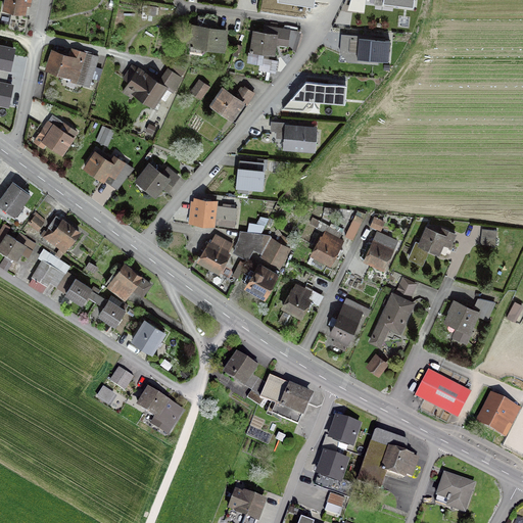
[(4,0),(3,10),(24,14),(25,5),(29,5),(30,0),(4,0)]
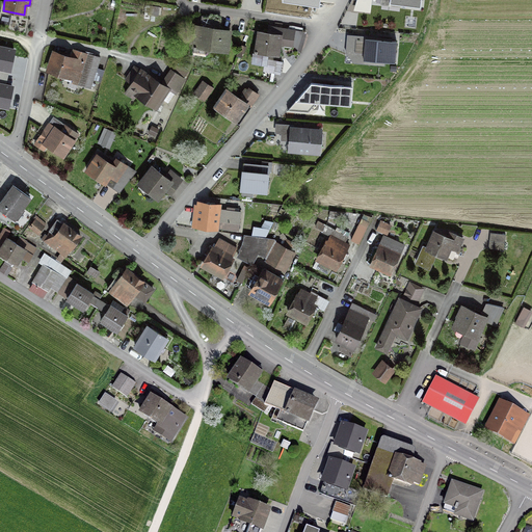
[(421,8),(422,0),(391,0),(390,4),(421,8)]
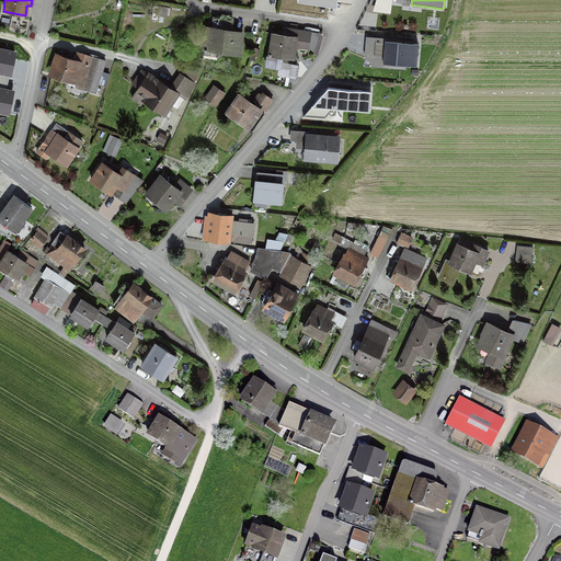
[(238,54),(241,34),(231,33),(231,30),(227,29),(228,21),(213,19),(212,29),(206,29),(203,50),(206,52),(206,49),(217,52),(217,50),(238,54)]
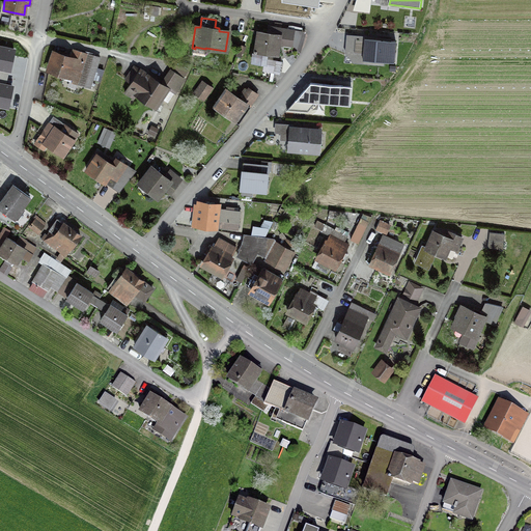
[(278,39),(291,42),(292,30),(273,28),(273,27),(268,26),(266,34),(258,33),(255,51),(253,50),(252,62),(263,64),(266,53),(276,54),(278,39)]
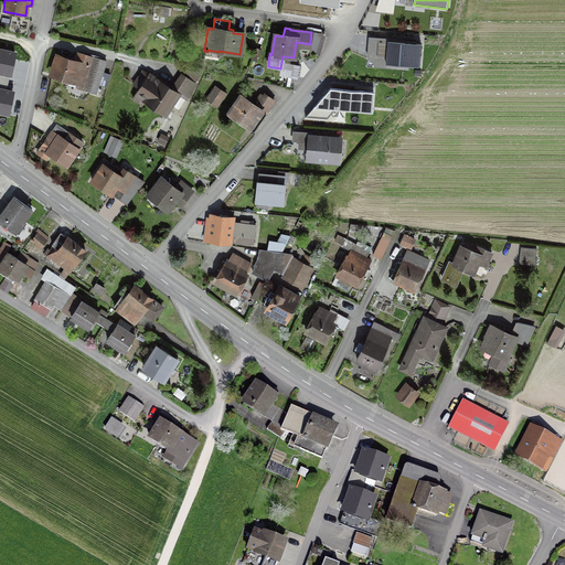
[(418,65),(420,43),(390,41),(388,63),(418,65)]
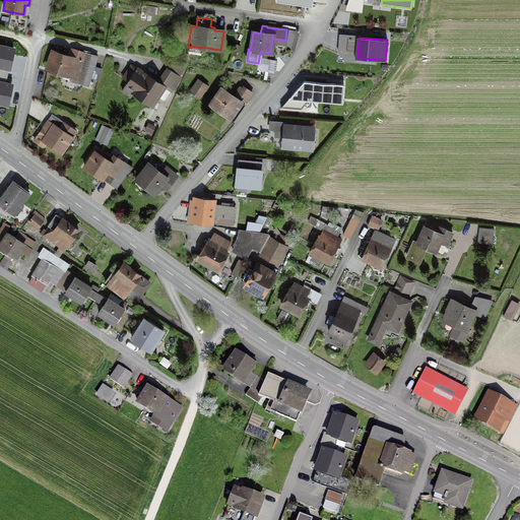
[(14,49),(0,45),(0,66),(11,69),(14,49)]
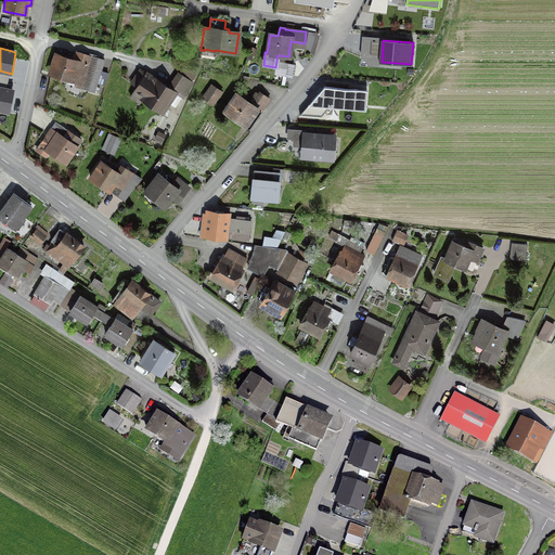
[(103,61),(76,52),(74,61),(53,54),(50,63),(53,64),(50,74),(74,81),(73,85),(93,92),(103,61)]
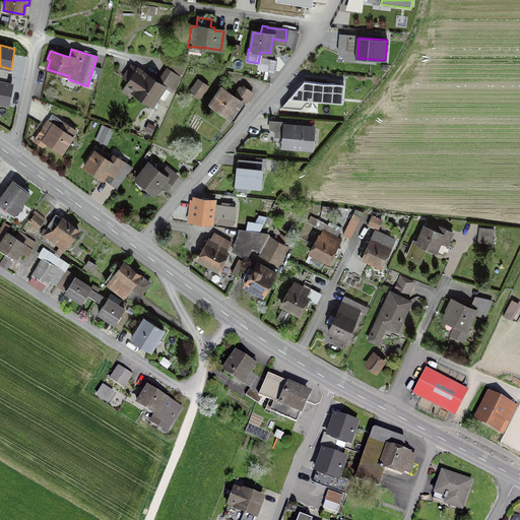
[(170,91),(180,77),(167,69),(157,83),(131,65),(122,78),(128,81),(125,85),(133,91),(132,92),(151,106),(156,96),(164,101),(170,91)]
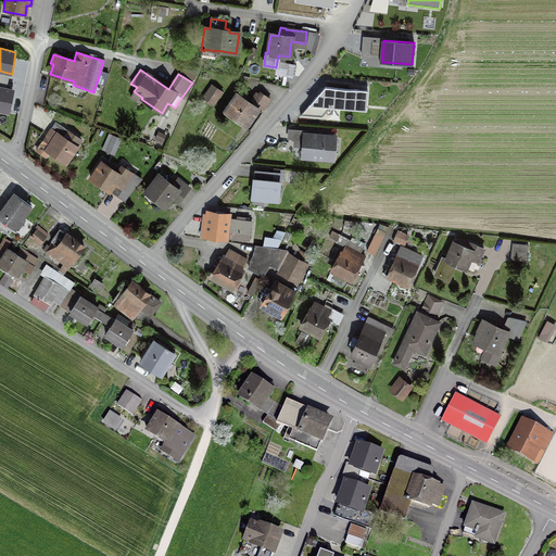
[(203,96),(214,103),(222,93),(211,86),(203,96)]
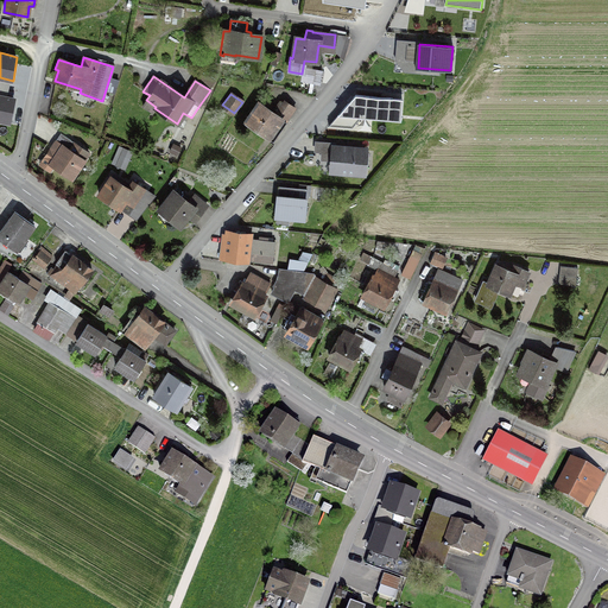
[(14,99),(0,95),(0,119),(11,121),(14,99)]
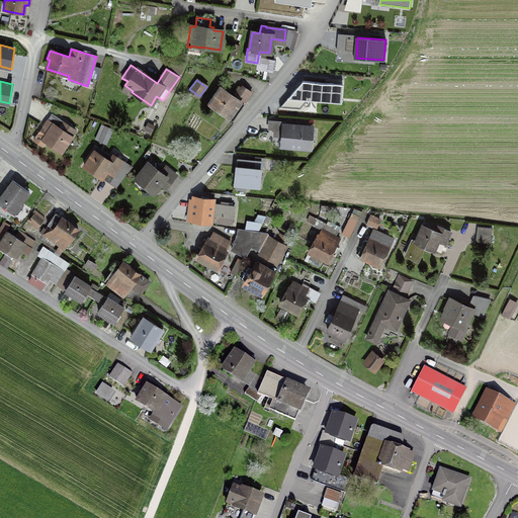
[(342,103),(344,85),(305,82),(280,109),(300,111),(310,100),(342,103)]
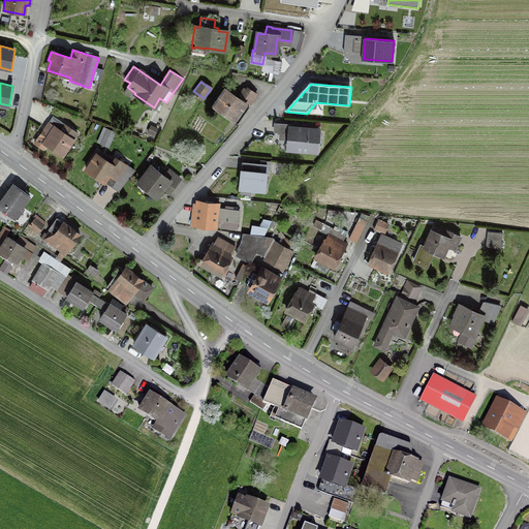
[(215,107),(237,122),(255,94),(247,89),(239,100),(226,91),(215,107)]
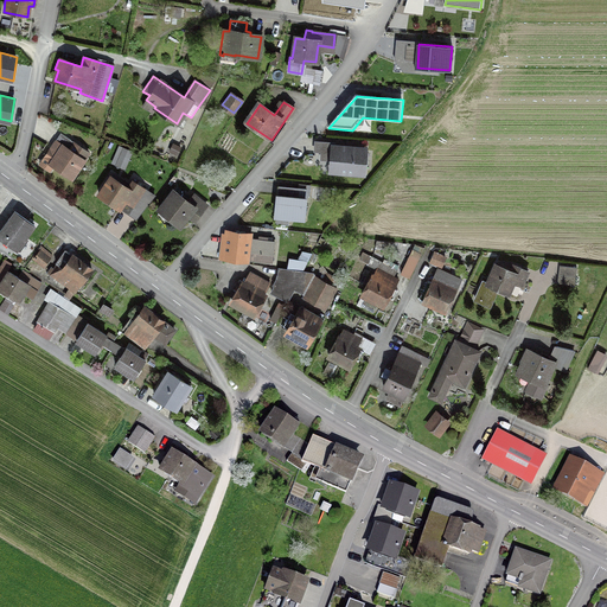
[(75,144),(59,134),(55,141),(49,149),(56,154),(50,164),(71,178),(87,154),(77,148),(74,153),(69,151),(75,144)]
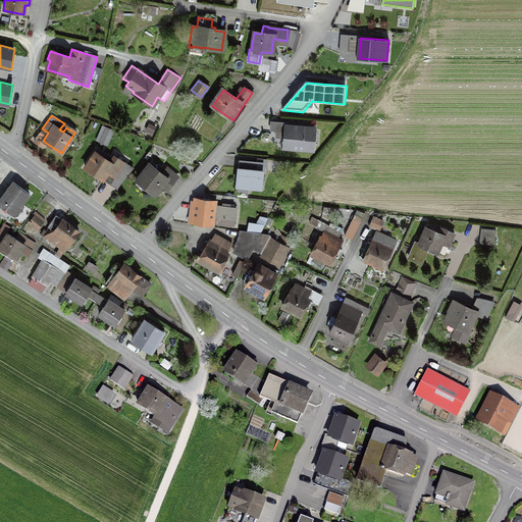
[(312,150),(313,129),(285,126),(285,123),(270,122),(269,131),(284,132),(283,147),(312,150)]
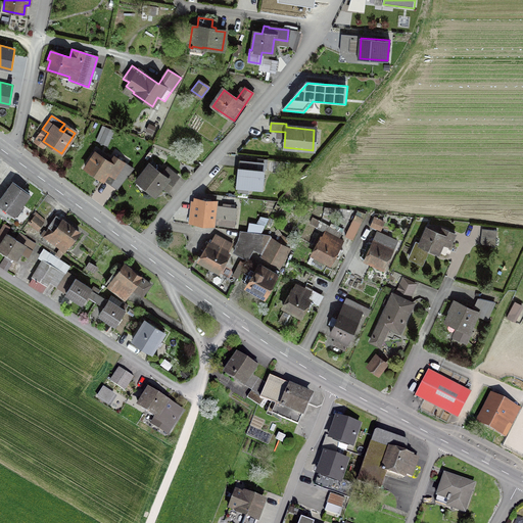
[(103,134),(110,137),(112,131),(102,127),(99,134),(103,136),(103,134)]
